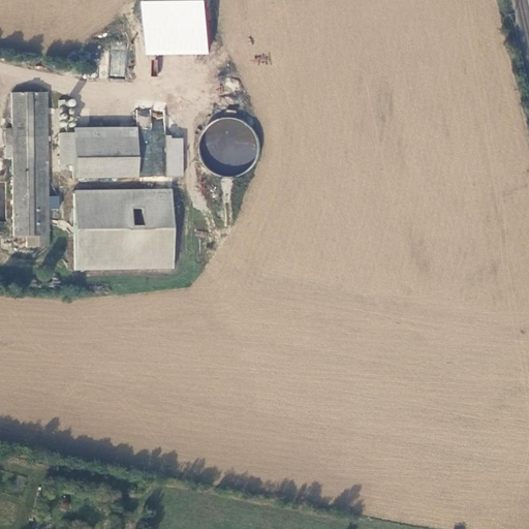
[(209,0),(192,0),(143,0),(143,54),(208,55),(209,0)]
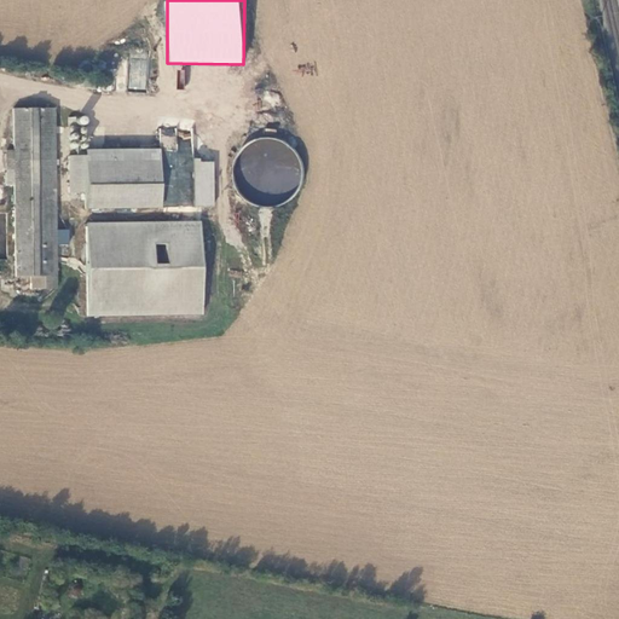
[(128,90),(146,90),(148,58),(129,58),(128,90)]
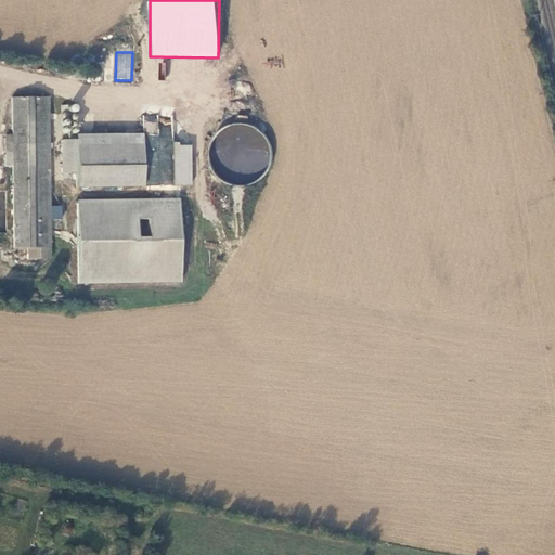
[(12,155),(13,248),(27,247),(27,258),(51,259),(49,98),(11,99),(11,134),(5,136),(5,155),(12,155)]
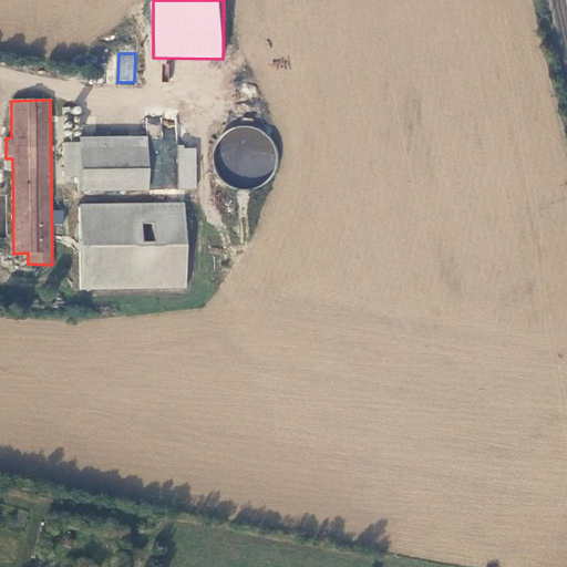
[(210,143),(219,178),(230,192),(238,202),(240,206),(241,206),(256,195),(260,194),(258,188),(281,169),(276,146),(251,116),(251,115),(227,122),(225,123),(227,130),(210,143)]
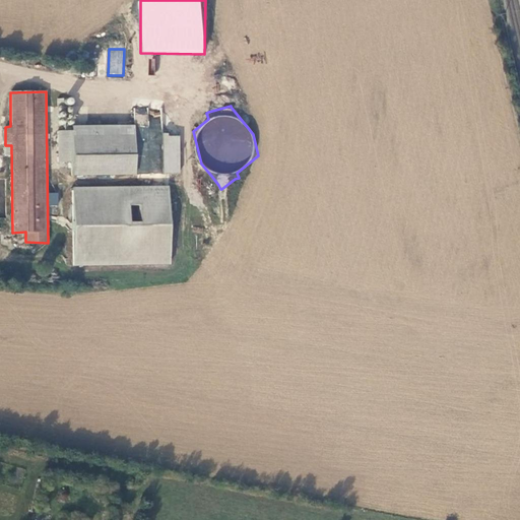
[(70,161),(70,175),(129,174),(129,140),(116,140),(116,125),(70,126),(70,131),(70,161)]
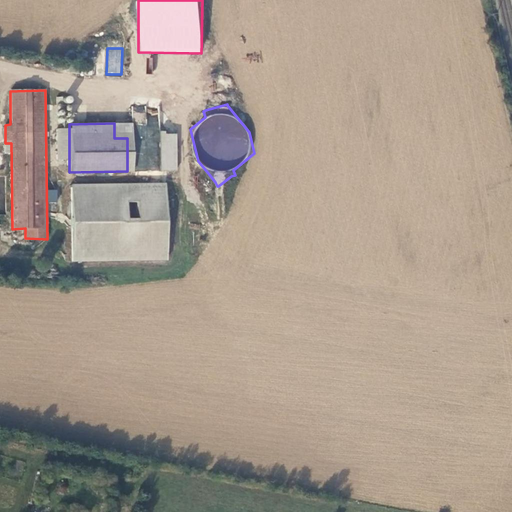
[(55,160),(69,159),(69,129),(55,129),(55,160)]
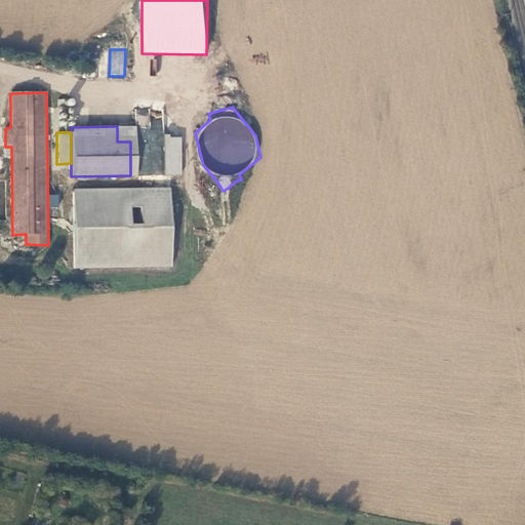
[(165,135),(164,174),(182,175),(183,136),(165,135)]
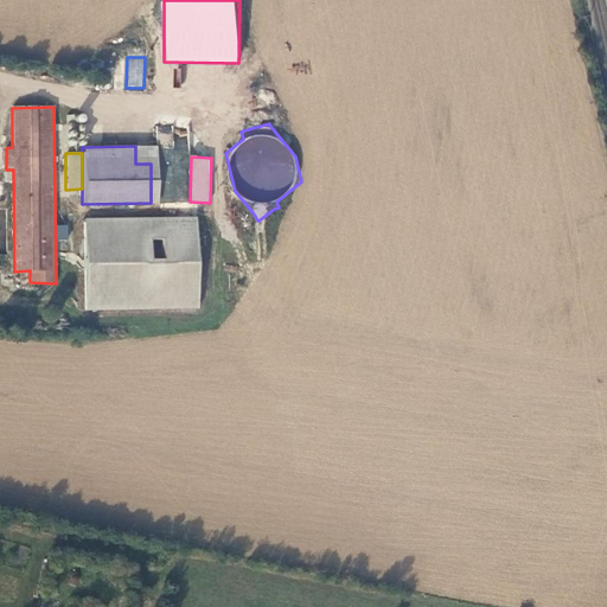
[(83,219),(84,310),(196,308),(195,218),(83,219)]
